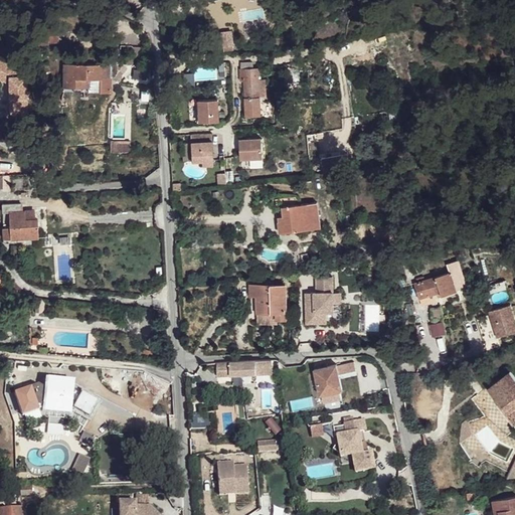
[(222,45),(232,43),(229,31),(220,33),(222,45)]
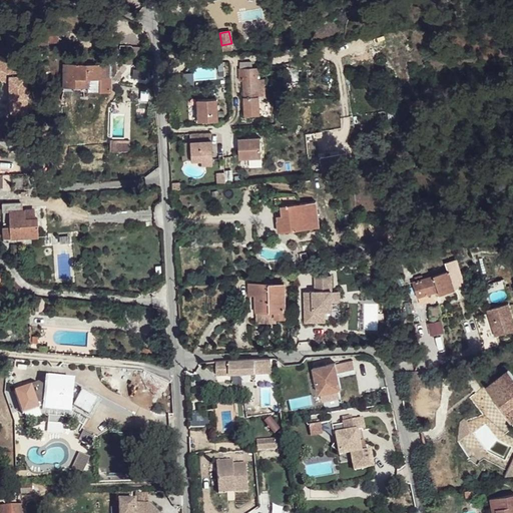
[(16,77),(15,66),(0,58),(0,81),(8,86),(9,103),(28,102),(27,76),(16,77)]
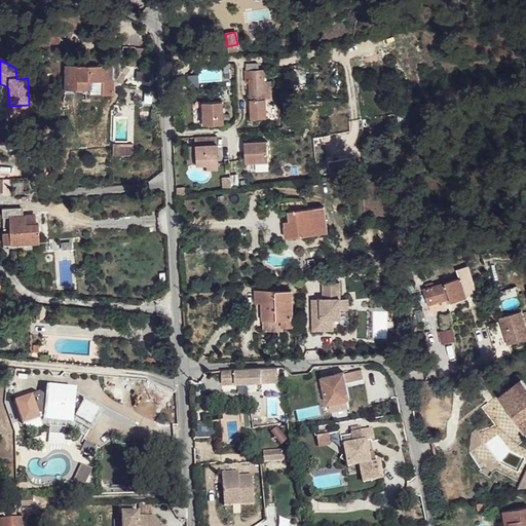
[(66,87),(81,88),(81,65),(66,65),(66,87)]
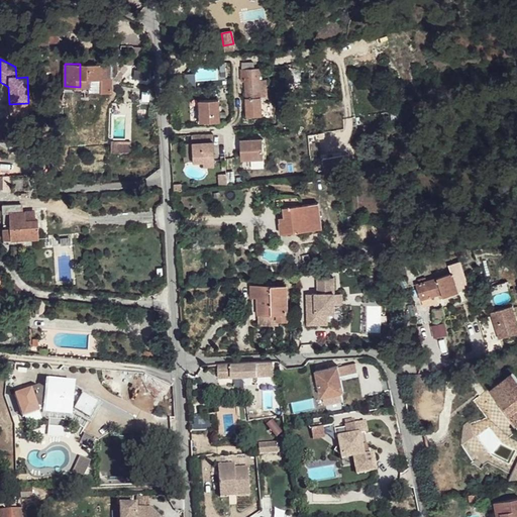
[(80,87),(89,87),(89,78),(89,65),(80,64),(80,87)]
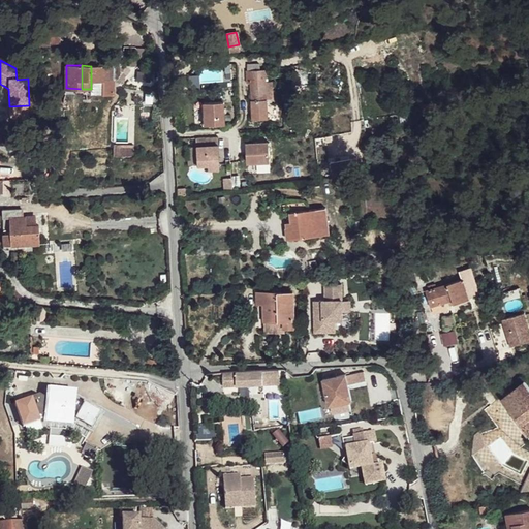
[(91,80),(105,80),(105,74),(113,74),(113,66),(91,66),(91,80)]
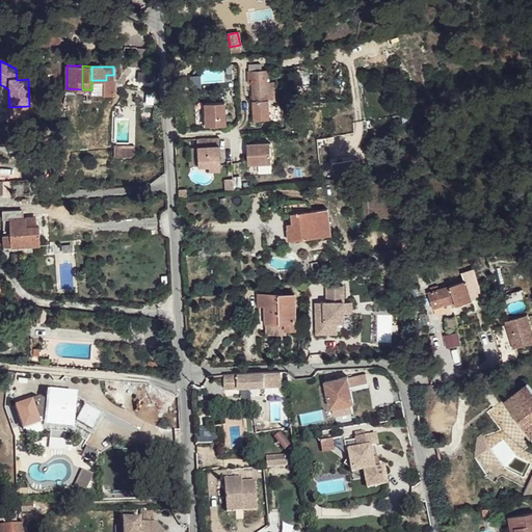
[(200,69),(201,82),(223,81),(222,67),(200,69)]
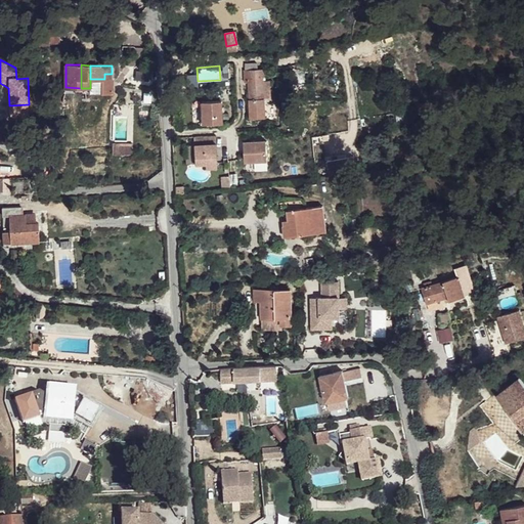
[(247,70),(245,71),(246,82),(249,82),(251,119),(266,118),(265,95),(264,78),(264,70),(258,70),(247,70)]
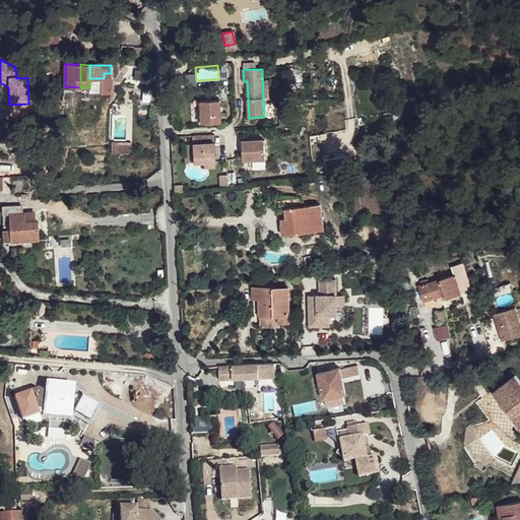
[(103,91),(113,91),(113,79),(111,78),(104,78),(103,91)]
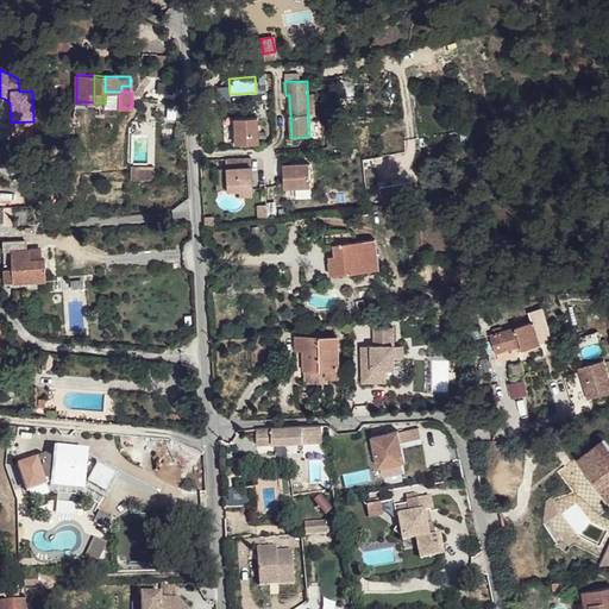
[(233,118),(234,144),(257,143),(256,117),(233,118)]
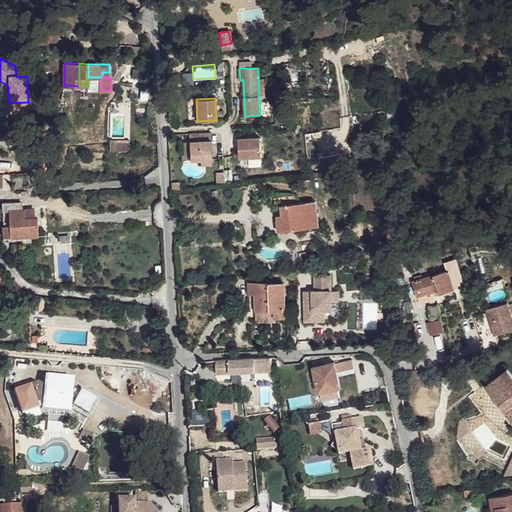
[(189,141),(190,159),(200,158),(200,163),(211,163),(210,140),(209,132),(189,133),(189,141)]
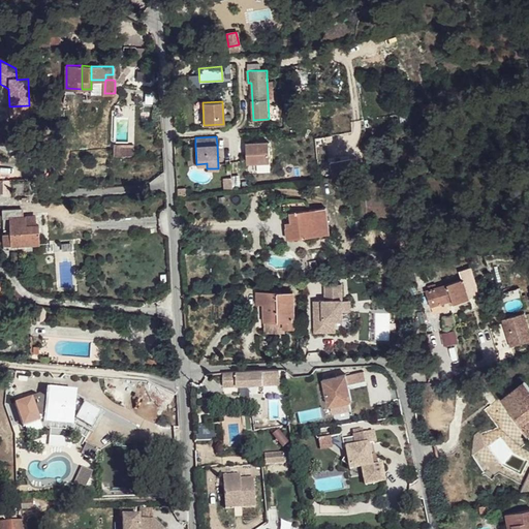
[(246,144),(246,163),(269,162),(268,143),(246,144)]
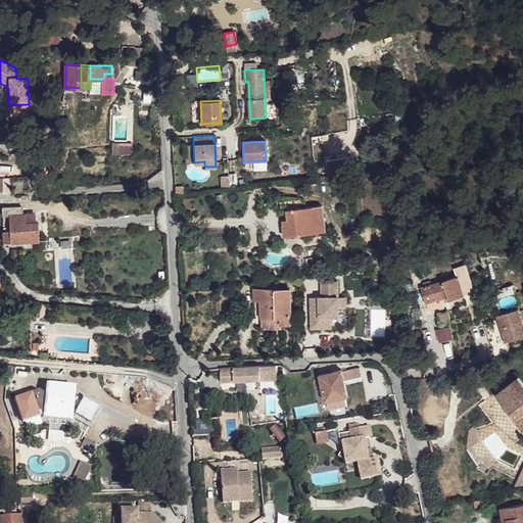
[(194,162),(193,144),(186,145),(186,162),(194,162)]
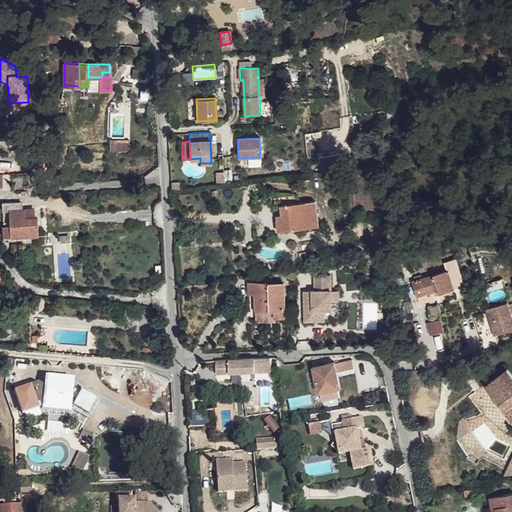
[(130,144),(117,144),(117,152),(125,152),(126,152),(127,152),(128,151),(128,150),(129,150),(129,149),(130,148),(130,144)]
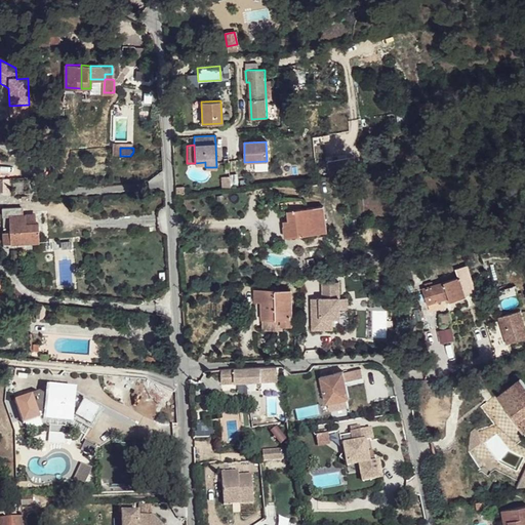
[(330,172),(350,169),(348,156),(328,159),(330,172)]
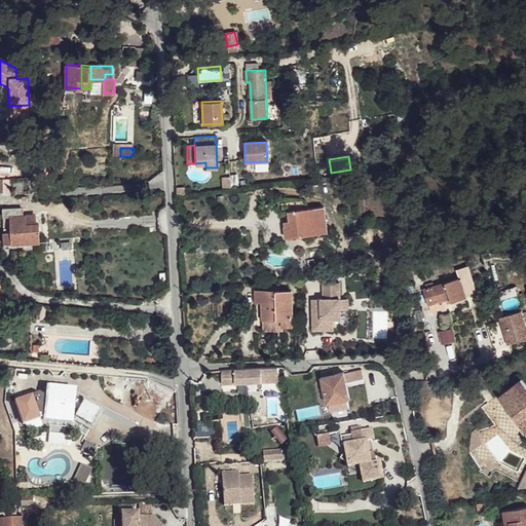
[(339,175),(331,176),(332,184),(340,183),(339,175)]
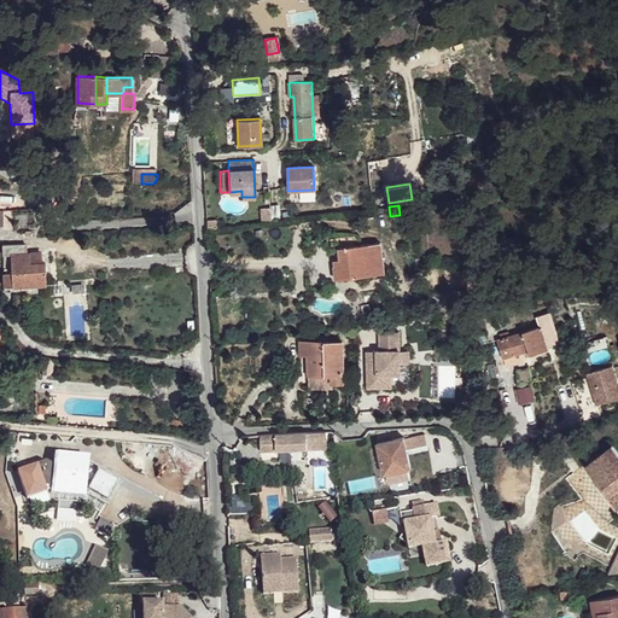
[(269,221),(269,207),(258,208),(260,222),(269,221)]
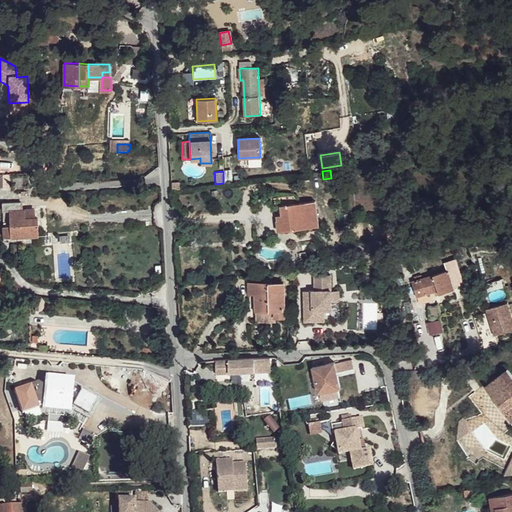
[(170,185),(171,189),(179,188),(178,181),(170,181),(170,185)]
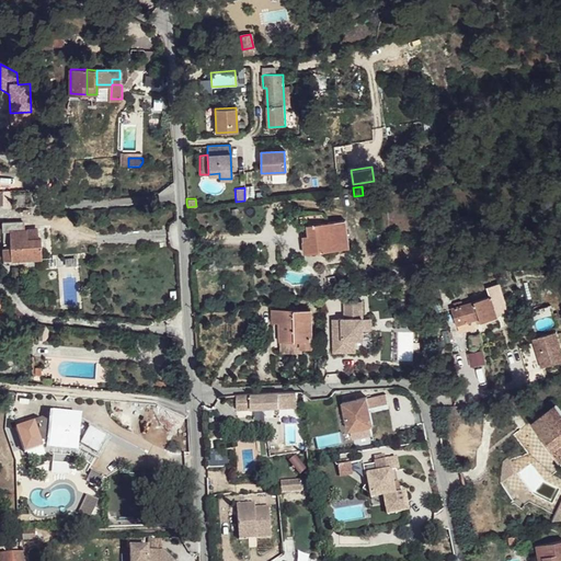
[(11,230),(24,230),(24,221),(3,221),(3,225),(3,230),(11,230)]
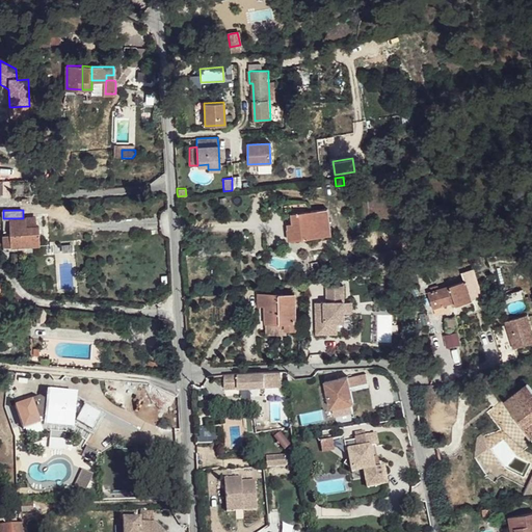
[(288,230),(290,241),(334,236),(330,210),(292,214),(293,223),(294,230),(289,230),(288,230)]
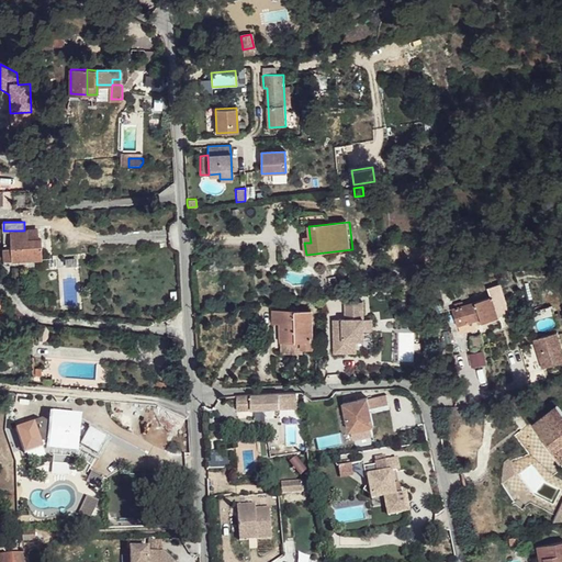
[(11,231),(12,260),(42,259),(42,239),(41,238),(27,239),(27,232),(27,229),(24,231),(11,231)]
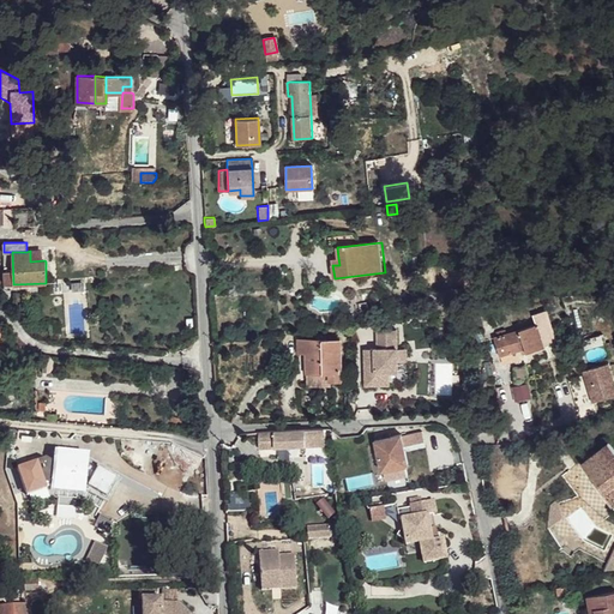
[(535,315),(539,326),(545,324),(551,347),(559,344),(549,312),(535,315)]
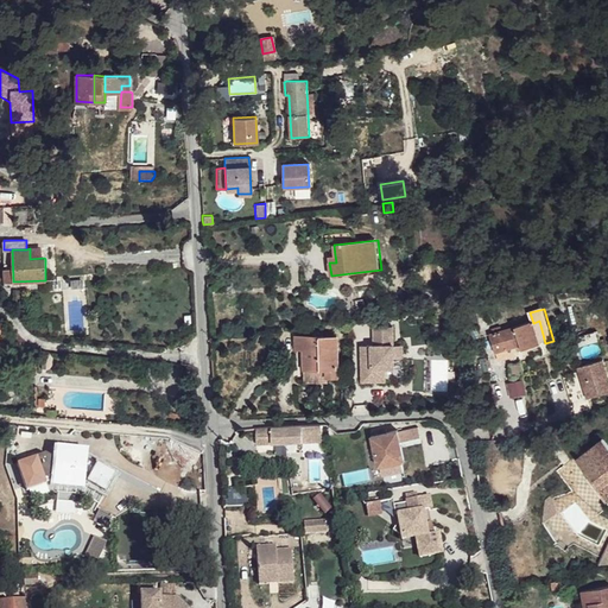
[(533,323),(491,335),(496,354),(520,347),(523,350),(545,343),(539,321),(533,323)]
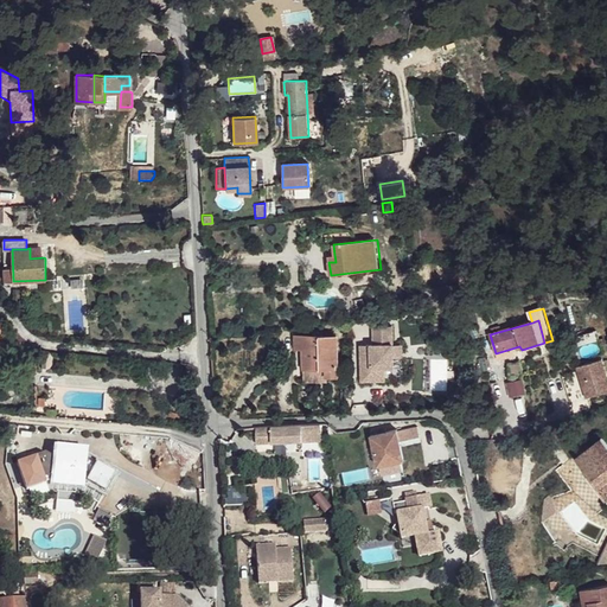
[(385,376),(385,363),(394,363),(393,321),(374,323),(375,340),(368,340),(368,347),(362,347),(362,377),(385,376)]
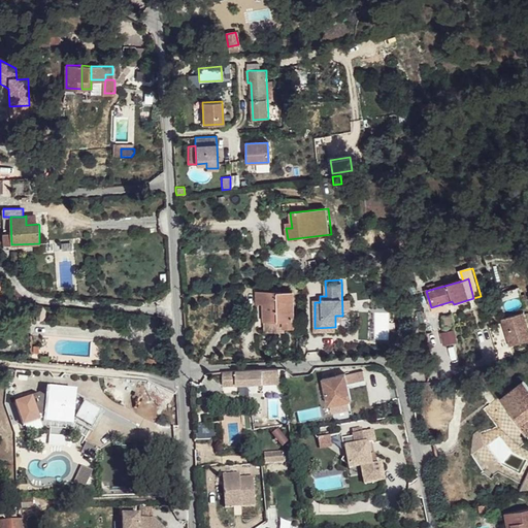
[(265,322),(285,321),(285,327),(286,327),(286,328),(289,327),(294,327),(293,292),(257,293),(257,304),(264,304),(265,322)]
